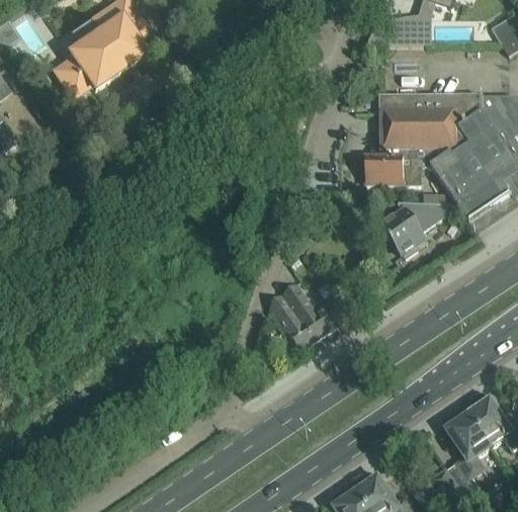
[(428,0),(452,8),(455,0),(428,0)]
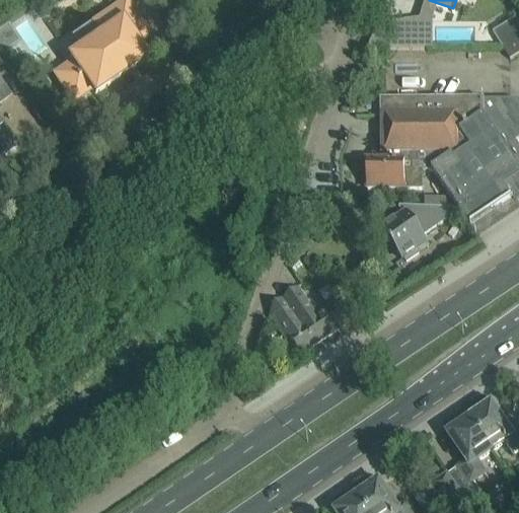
[(73,58),(55,70),(73,97),(91,85),(94,90),(109,79),(109,78),(108,77),(109,77),(108,76),(108,75),(114,71),(115,72),(115,71),(116,73),(116,72),(117,73),(118,74),(147,54),(138,42),(126,23),(137,16),(138,17),(139,16),(129,1),(118,8),(115,5),(115,4),(93,18),(101,30),(80,45),(69,53),(73,58)]
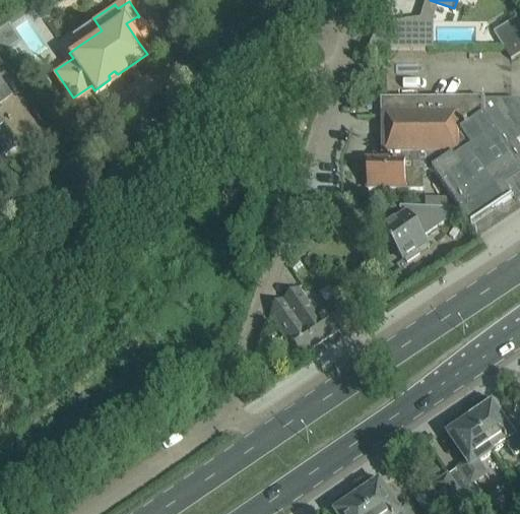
[(503,42),(519,30),(519,5),(514,8),(517,13),(494,27),(503,42)]
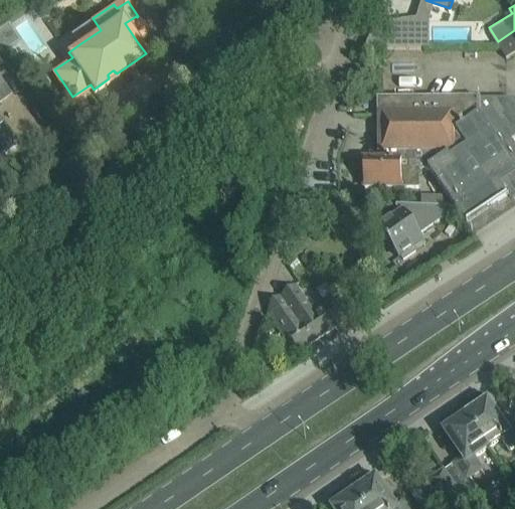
[(408,15),(408,43),(430,43),(430,14),(416,14),(408,15)]
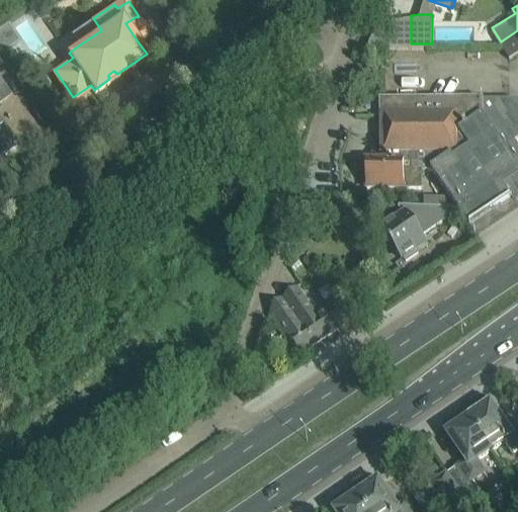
[(517,30),(501,41),(509,56),(517,50),(517,30)]
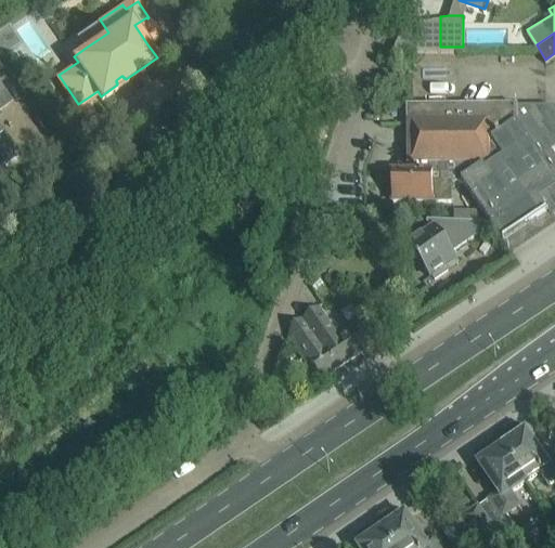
[(430,102),(409,102),(409,103),(409,160),(435,159),(435,158),(446,158),(446,168),(447,168),(447,178),(451,178),(462,178),(450,159),(488,159),(490,138),(518,118),(517,104),(517,102),(430,102)]
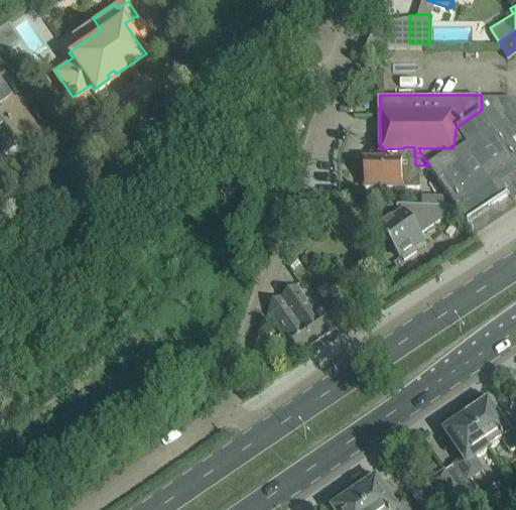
[(0,97),(1,97),(0,96),(0,153),(16,143),(0,118),(0,97)]
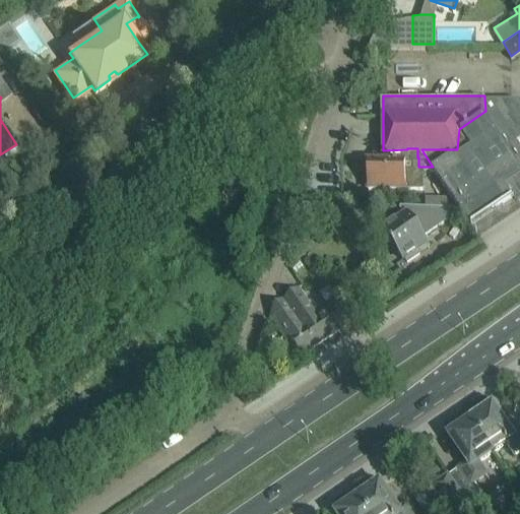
[(519,163),(519,99),(519,97),(484,98),(485,111),(519,163)]
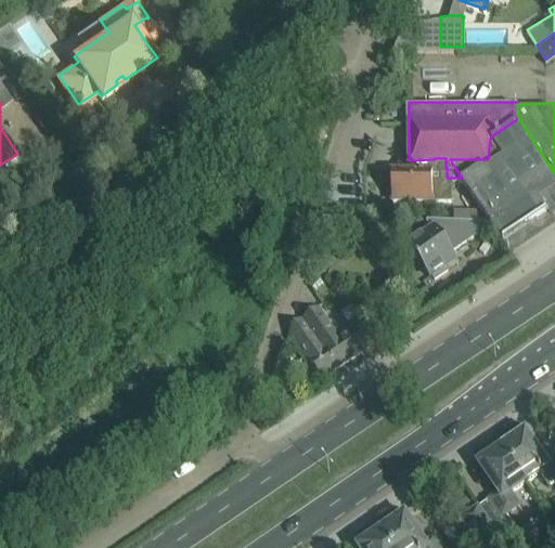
[(488,159),(450,159),(462,178),(490,219),(492,222),(504,238),(554,204),(554,173),(518,118),(490,138),(488,159)]
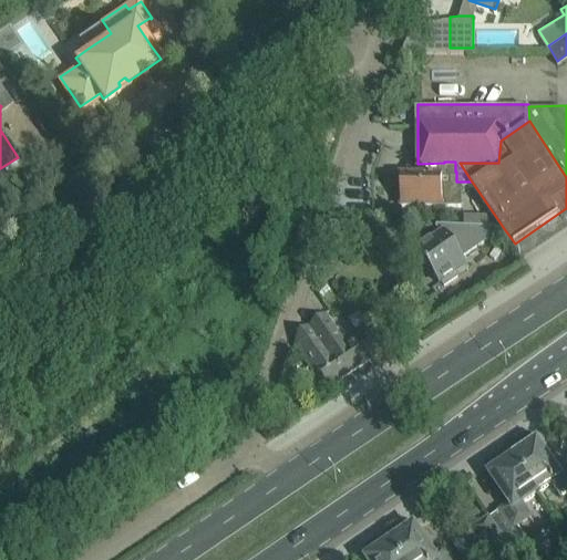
[(418,170),(401,170),(401,201),(423,201),(441,200),(441,201),(461,201),(461,182),(456,182),(456,172),(455,172),(455,162),(444,162),(444,163),(418,164),(418,170)]
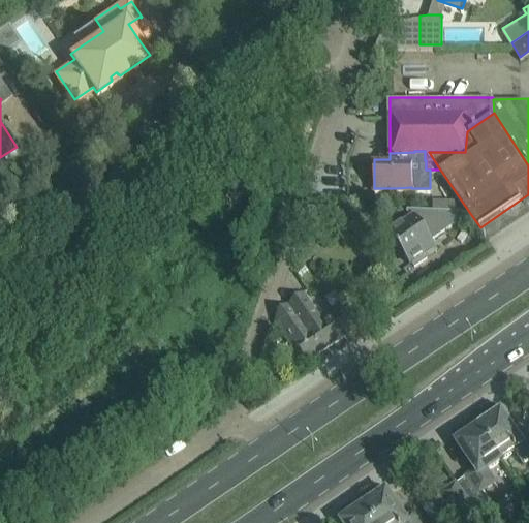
[(430,237),(469,212),(467,209),(407,207),(407,208),(409,212),(402,217),(405,220),(390,231),(399,243),(410,260),(435,244),(430,237)]
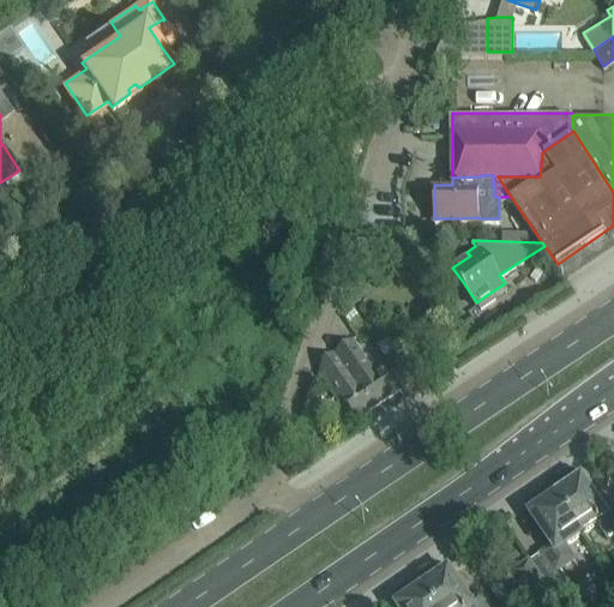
[(447,324),(435,322),(431,342),(444,346),(447,331),(447,324)]
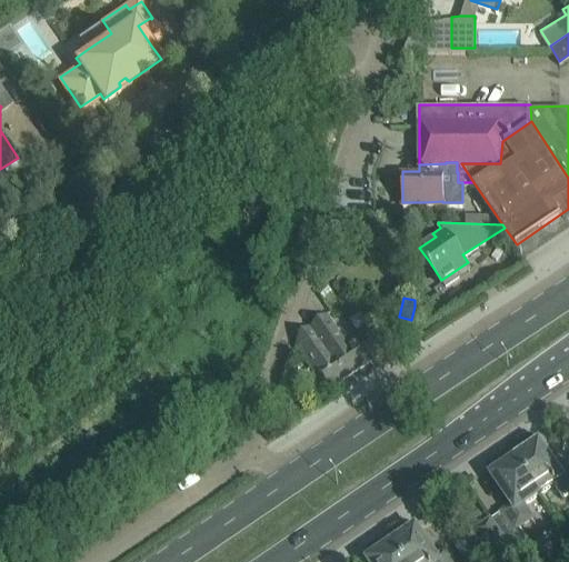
[(326,310),(310,323),(330,351),(346,372),(379,350),(366,328),(347,341),(326,310)]
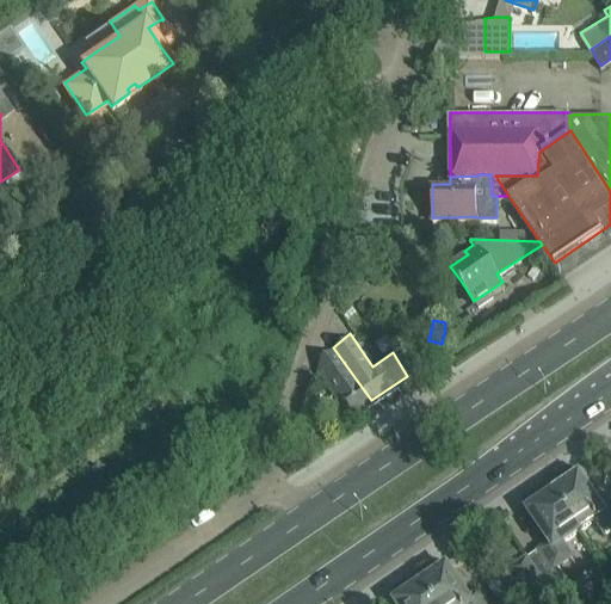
[(316,367),(318,368),(338,396),(343,393),(356,411),(371,400),(355,377),(333,347),(321,356),(318,365),(316,367)]
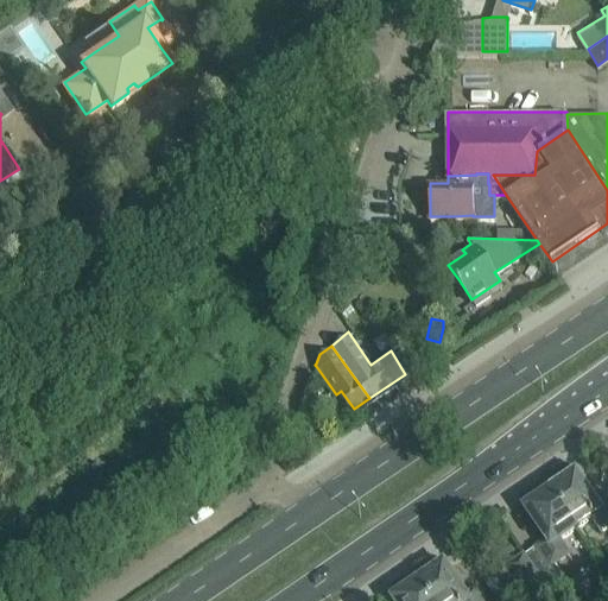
[(575,469),(550,487),(576,524),(591,513),(601,527),(607,523),(607,492),(596,500),(575,469)]
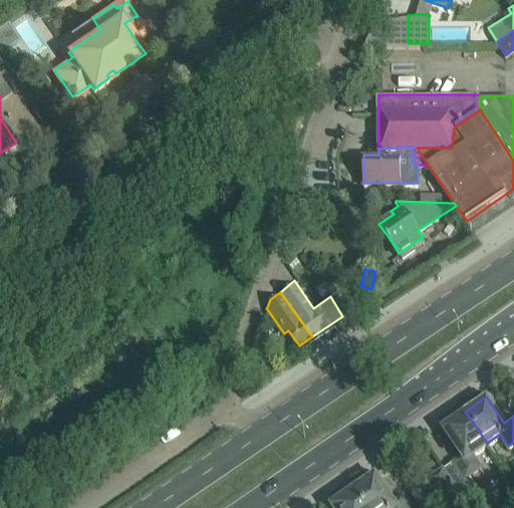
[(452,459),(453,460),(464,477),(482,464),(474,452),(487,443),(465,412),(444,426),(462,452),(452,459)]
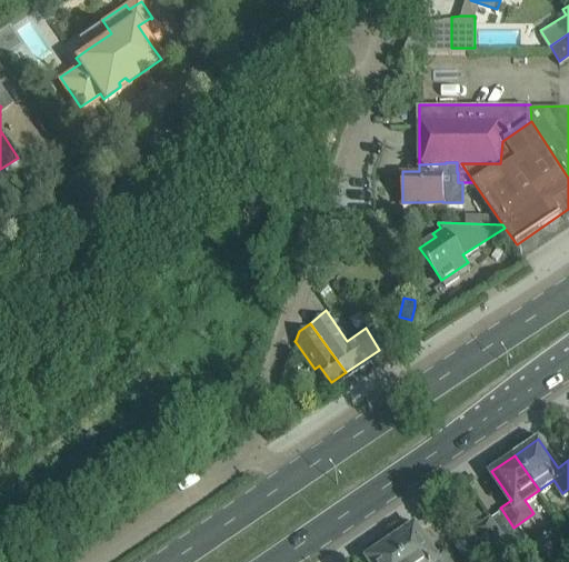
[(501,533),(490,517),(489,515),(472,527),(497,561),(501,561),(515,553),(501,533)]
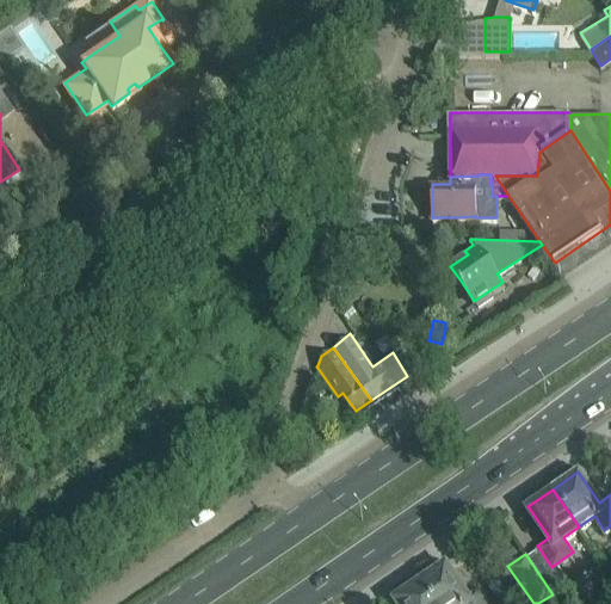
[(445,562),(420,580),(436,603),(491,603),(479,586),(467,593),(445,562)]
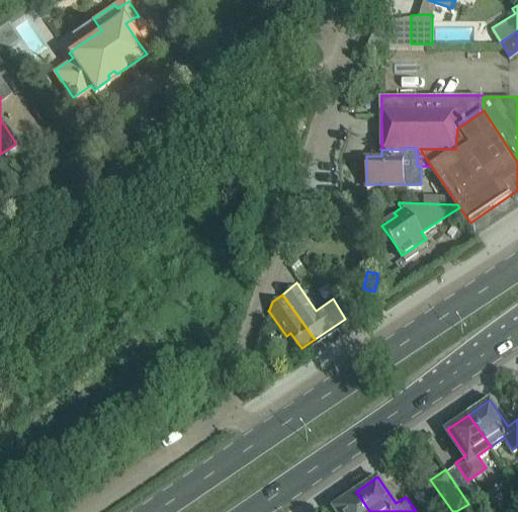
[(416,490),(430,511),(441,511),(449,507),(451,511),(452,511),(430,480),(416,490)]
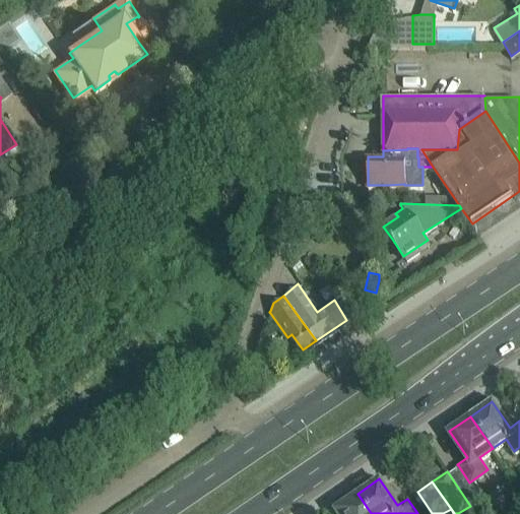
[(371,513),(358,494),(335,509),(338,513),(371,513)]
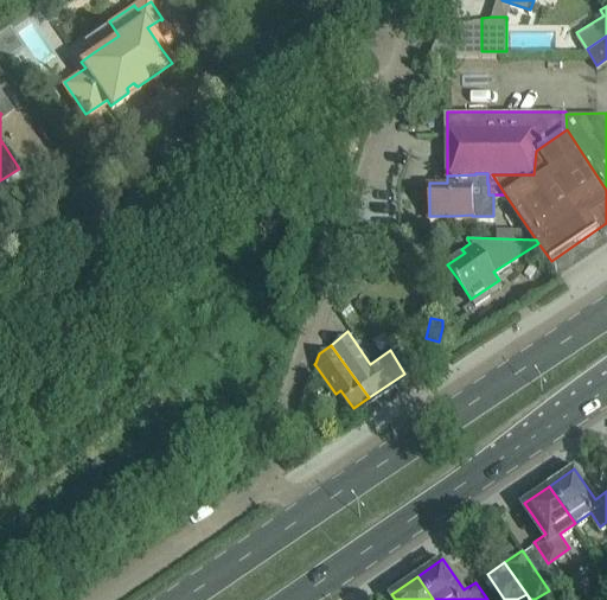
All buildings are outlined.
